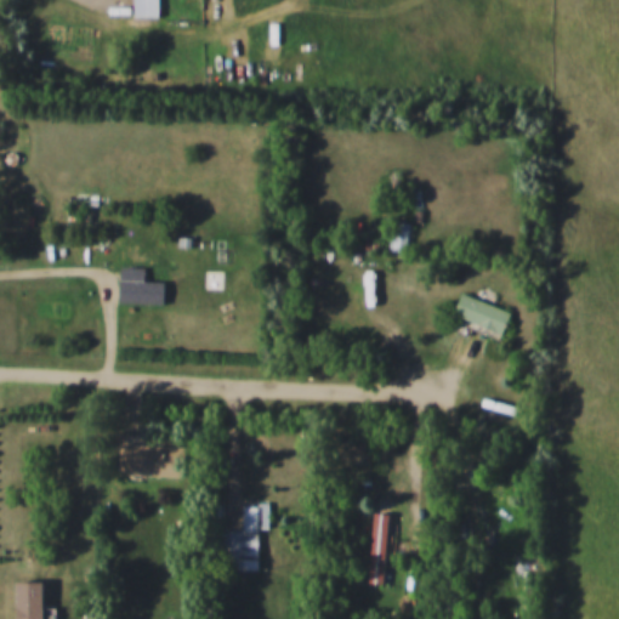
[(158,0),(132,0),(134,18),(159,18),(158,0)]
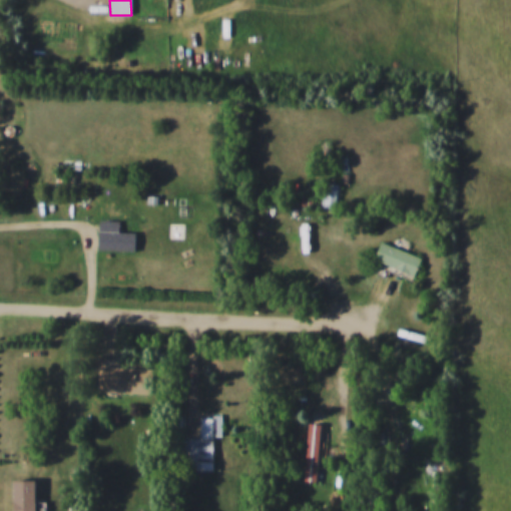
[(324,208),(337,210),(340,186),(327,185),(324,208)]
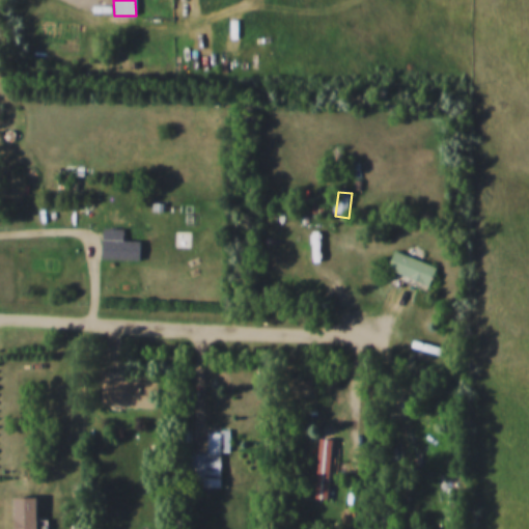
[(103,261),(140,261),(140,243),(123,243),(123,230),(103,230),(103,261)]
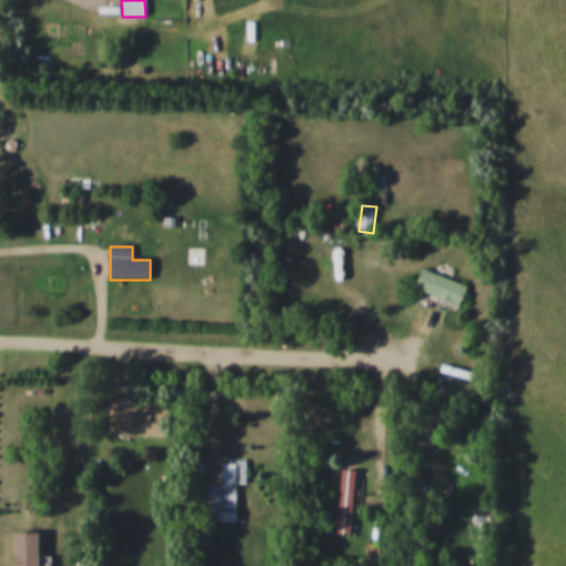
[(458,306),(466,285),(421,269),(413,290),(458,306)]
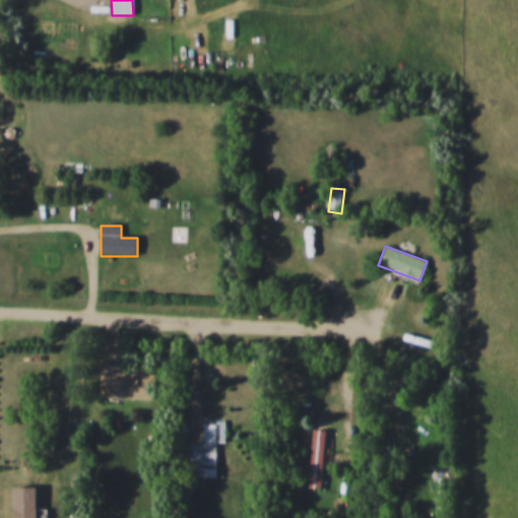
[(153,375),(101,375),(101,399),(153,399),(153,375)]
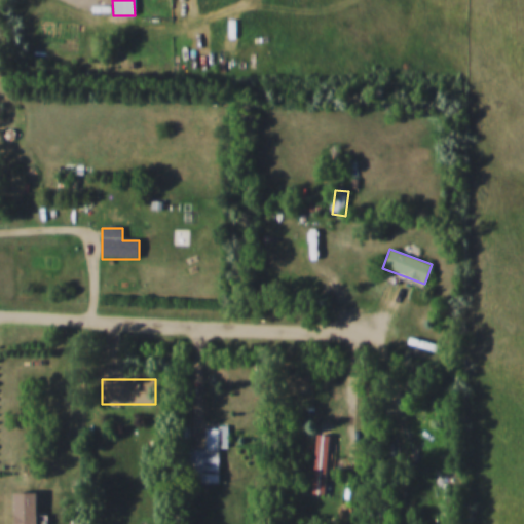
[(218,449),(228,449),(228,427),(207,427),(207,451),(186,451),(186,484),(218,484),(218,449)]
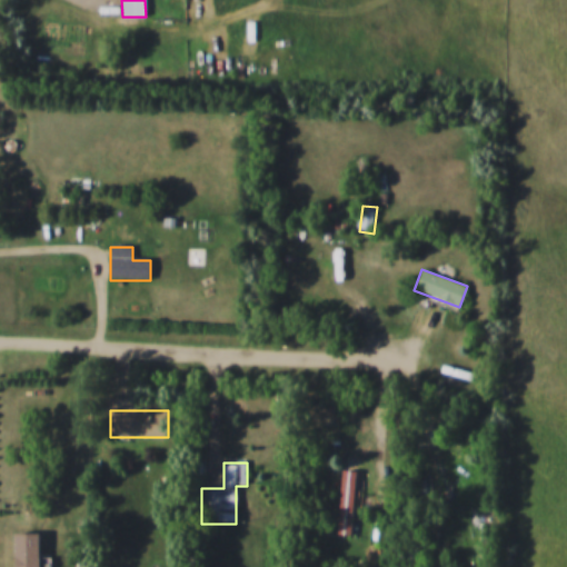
[(360,516),(362,489),(355,488),(355,477),(342,476),(339,533),(351,534),(352,515),(360,516)]
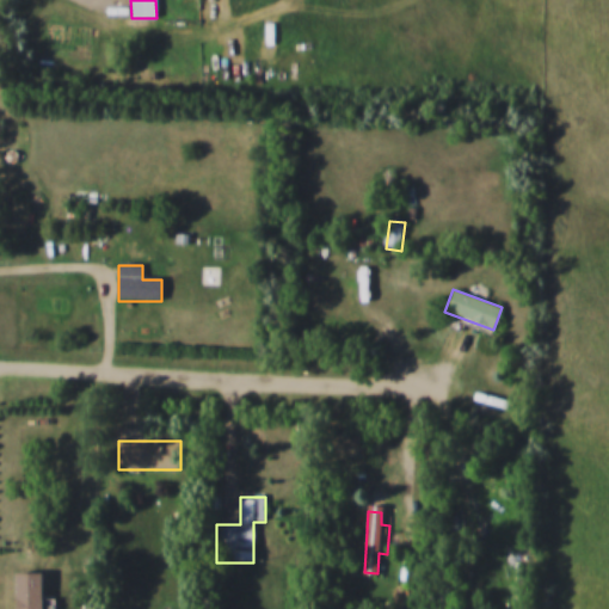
[(42,608),(42,574),(13,574),(13,608),(42,608)]
